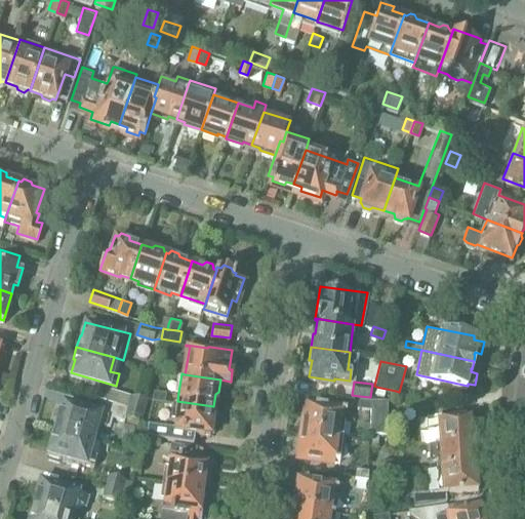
[(108,387),(105,397),(145,408),(148,398),(108,387)]
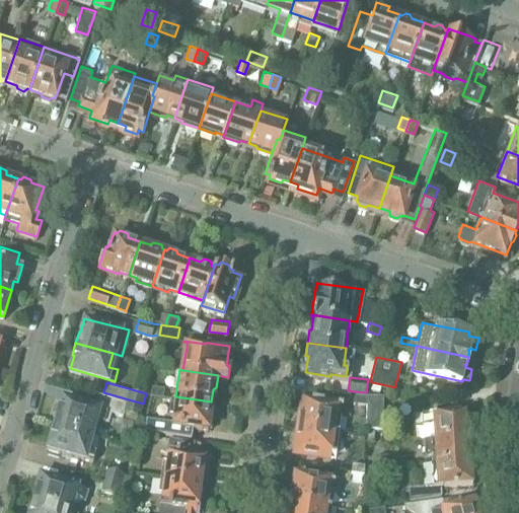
[(153,383),(152,392),(163,393),(164,385),(153,383)]
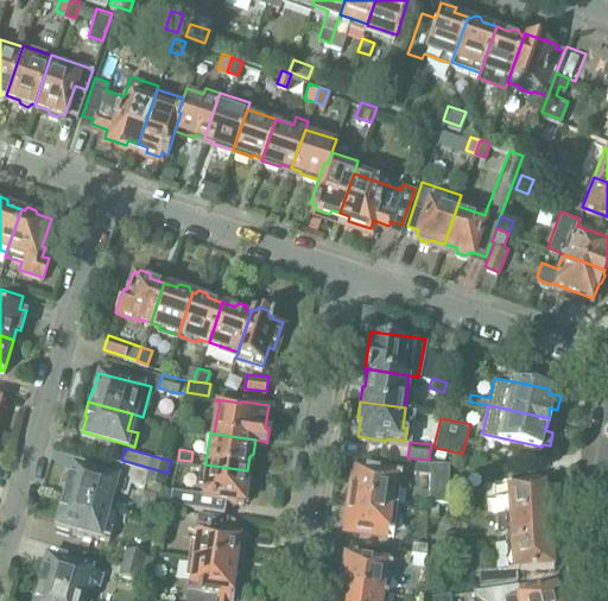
[(67,479),(63,493),(106,505),(112,487),(122,491),(126,479),(144,484),(145,480),(164,486),(168,473),(121,460),(115,457),(111,474),(73,465),(69,480),(67,479)]
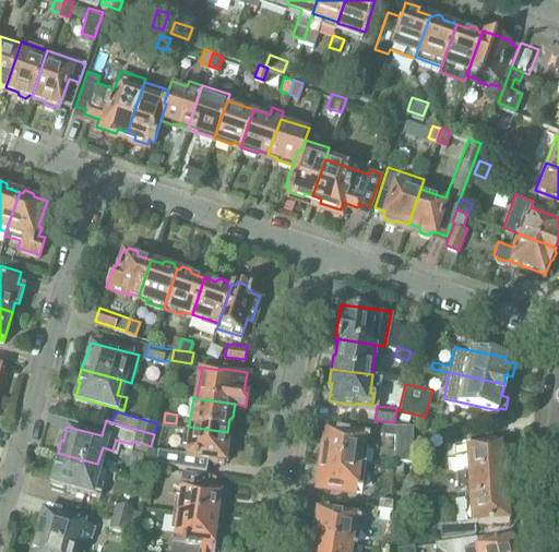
[(382,421),(381,431),(393,432),(394,422),(382,421)]
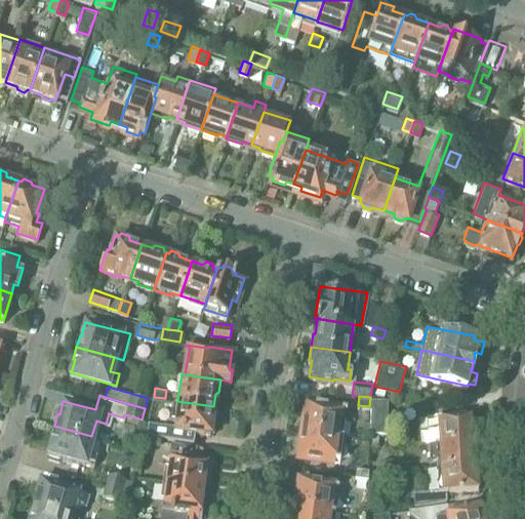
[(388,430),(388,398),(370,398),(369,430),(378,430),(388,430)]
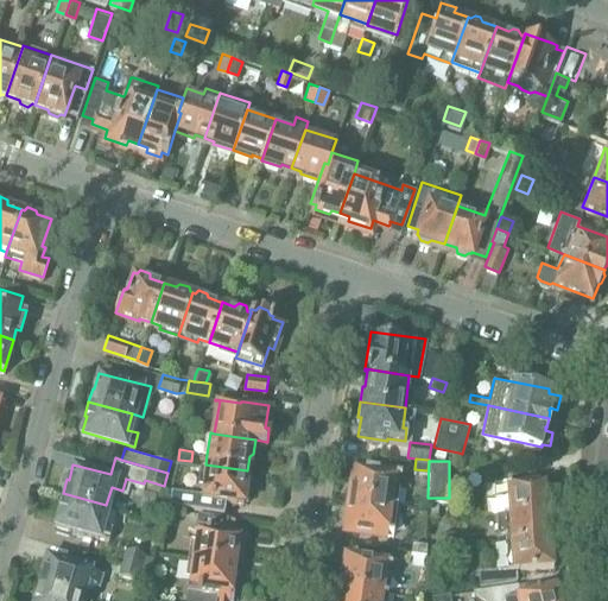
[(168,501),(168,503),(223,511),(226,498),(244,500),(246,485),(249,484),(251,475),(247,473),(247,470),(206,465),(201,463),(197,482),(202,484),(201,492),(170,487),(169,488),(168,501)]
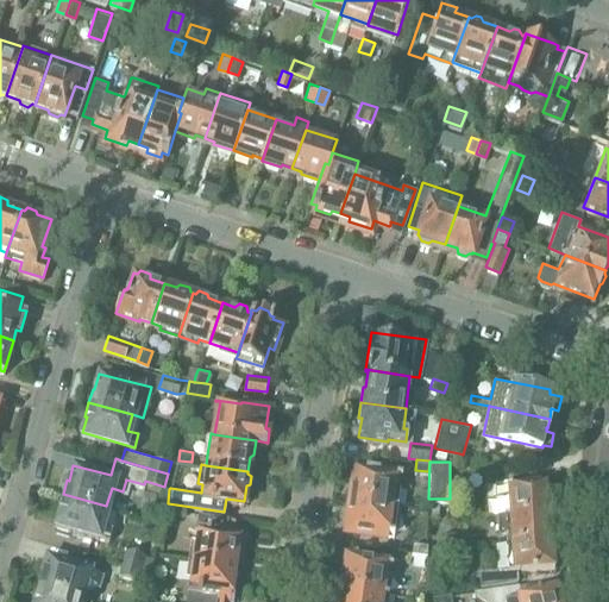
[(351,493),(351,495),(394,501),(396,484),(401,486),(402,472),(356,466),(353,481),(349,483),(347,490),(351,493)]
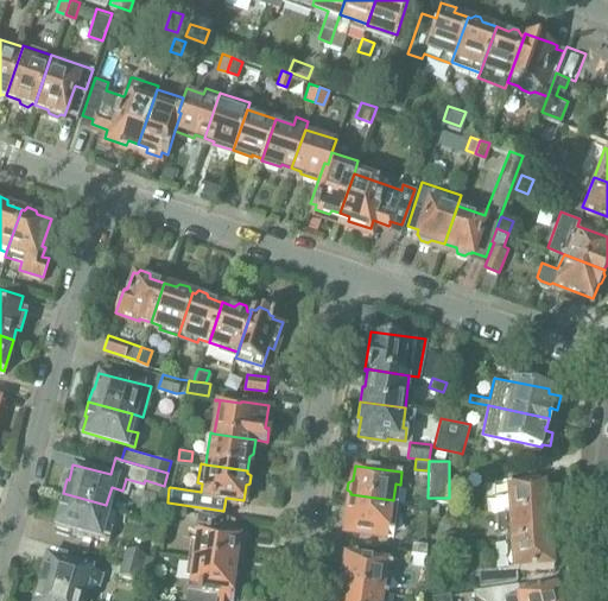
[(486,482),(486,495),(494,495),(495,511),(550,508),(548,479),(486,482)]
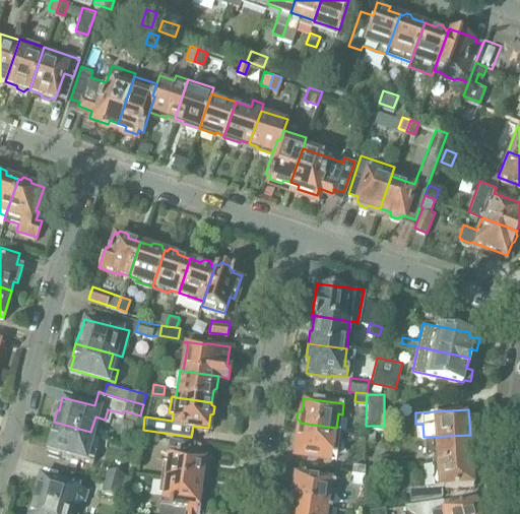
[(52,434),(48,448),(92,460),(95,449),(86,447),(90,432),(54,422),(52,429),(51,434),(52,434)]
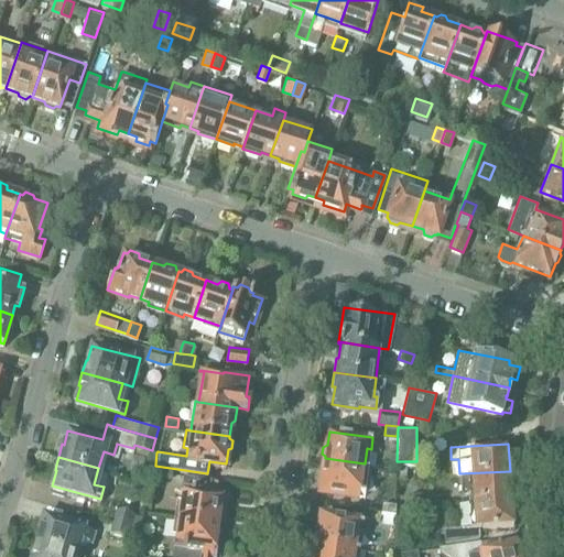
[(365,463),(325,458),(325,462),(321,463),(320,471),(323,473),(322,488),(366,492),(367,481),(362,481),(365,463)]
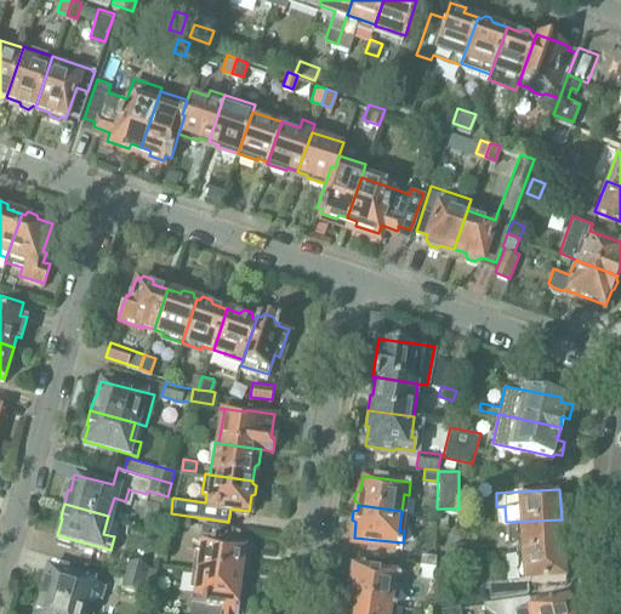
[(437,509),(437,526),(448,526),(448,509),(437,509)]
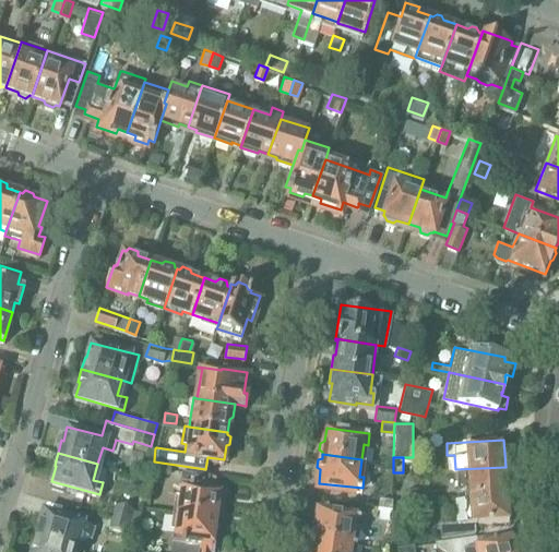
[(157,480),(159,468),(152,467),(150,479),(157,480)]
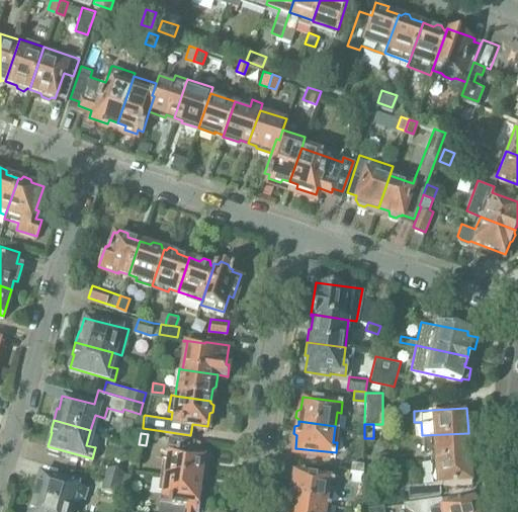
[(430,458),(469,456),(469,445),(471,444),(471,437),(468,436),(468,433),(422,435),(423,448),(430,448),(430,458)]
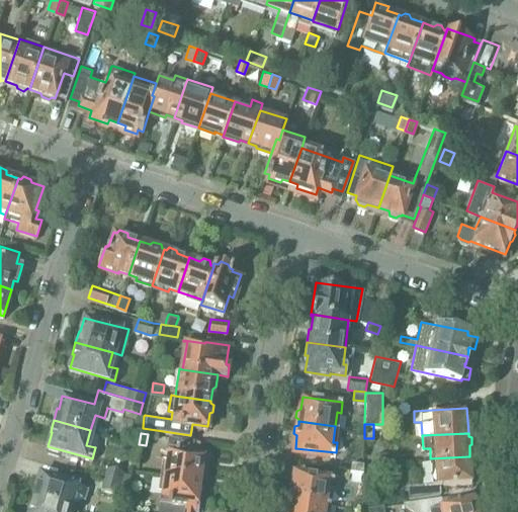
[(195,438),(169,434),(168,447),(163,474),(199,479),(199,477),(203,475),(204,467),(201,465),(205,439),(195,437),(195,438)]
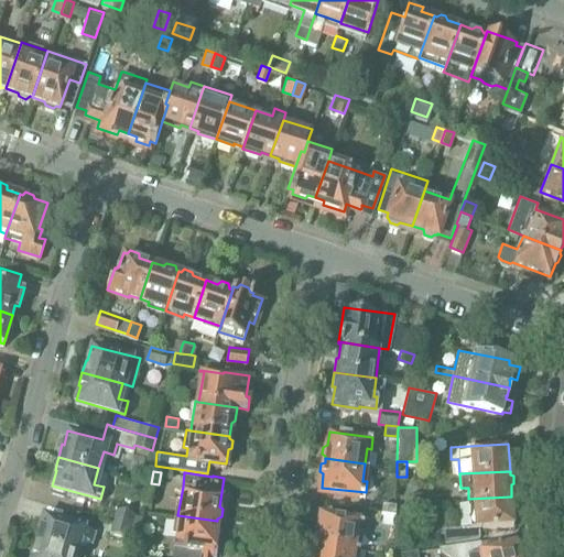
[(512,510),(511,497),(468,499),(470,524),(445,526),(446,541),(481,535),(480,525),(512,523),(512,520),(516,519),(516,512),(512,510)]
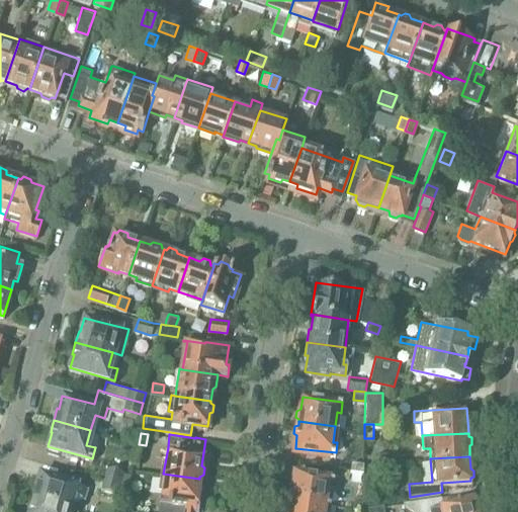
[(107,464),(104,477),(119,481),(122,470),(107,464)]
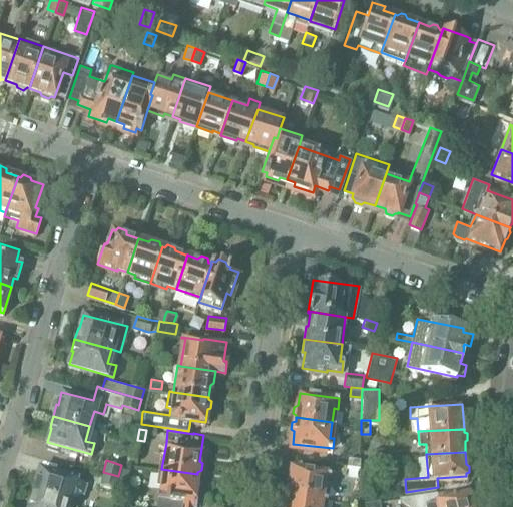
[(288,489),(288,493),(324,498),(326,483),(330,484),(332,473),(291,468),(290,479),(287,480),(286,487),(288,489)]
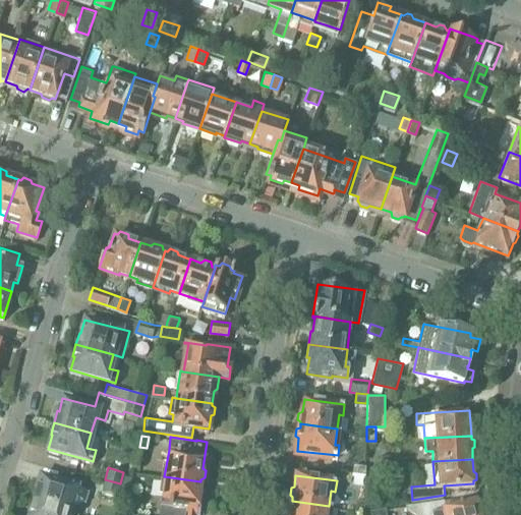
[(36,490),(33,501),(69,511),(73,498),(81,500),(84,489),(41,476),(37,490),(36,490)]
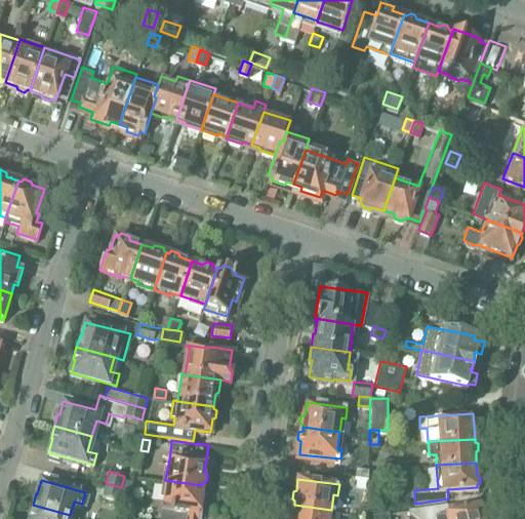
[(202,485),(165,480),(159,518),(197,518),(200,500),(203,497),(204,490),(202,488),(202,485)]
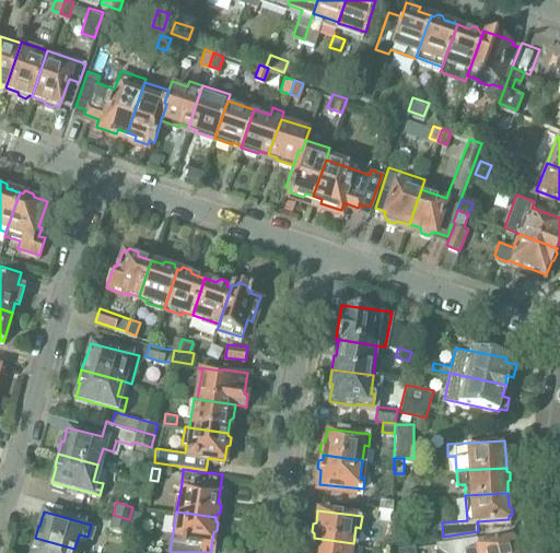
[(113,515),(109,527),(135,533),(138,521),(129,519),(113,515)]
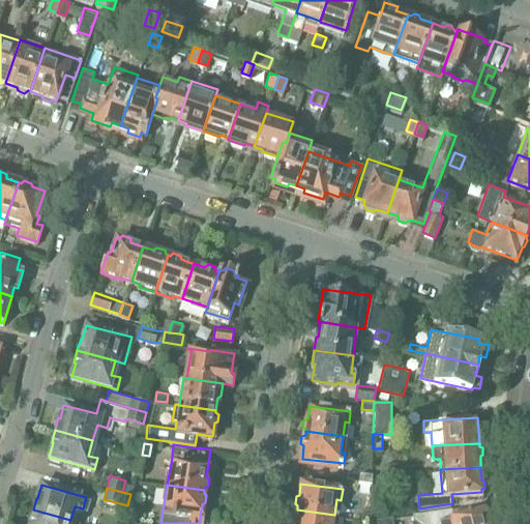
[(364,506),(362,506),(360,519),(370,520),(371,507),(370,507),(364,506)]
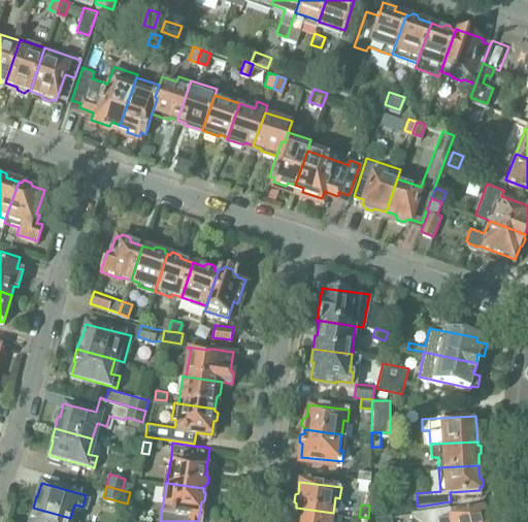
[(486,521),(486,519),(489,516),(487,511),(484,510),(483,507),(454,513),(452,504),(413,511),(413,512),(426,521),(486,521)]
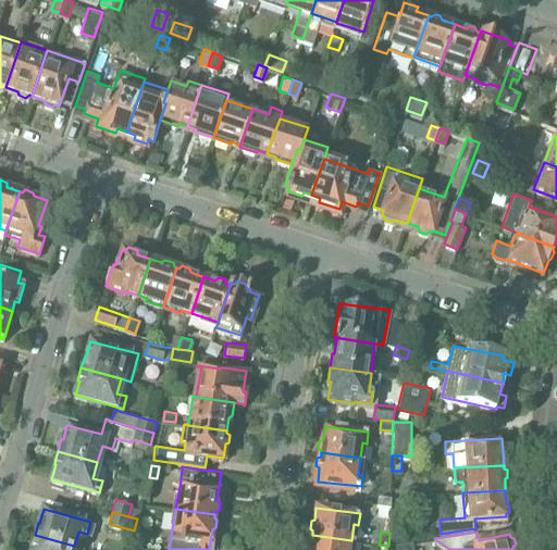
[(33,548),(31,549),(82,549),(83,549),(74,546),(35,535),(31,547),(33,548)]
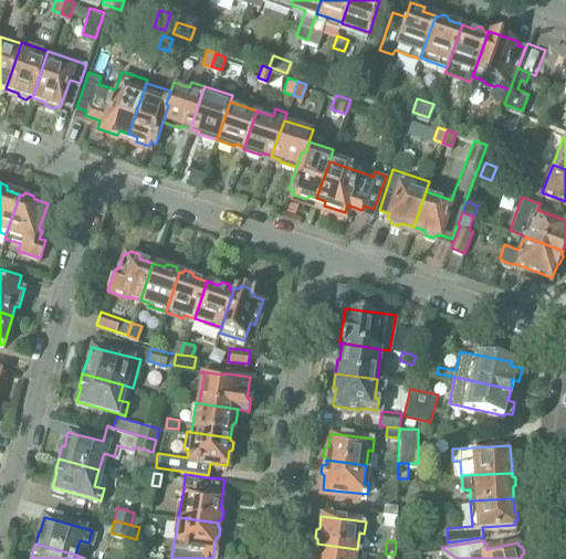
[(355,558),(357,549),(317,544),(315,556),(312,558),(355,558)]
